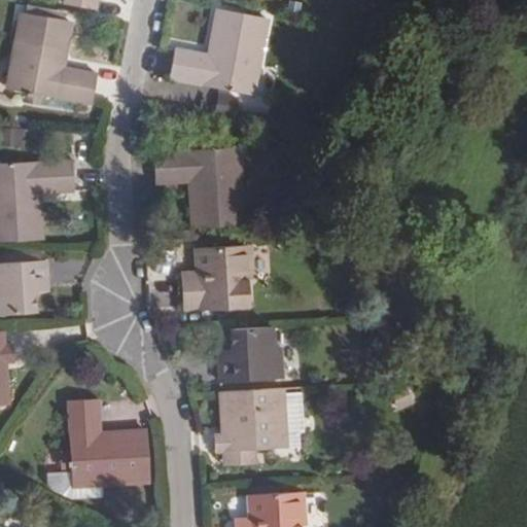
[(63,0),(63,4),(95,11),(97,0),(63,0)]
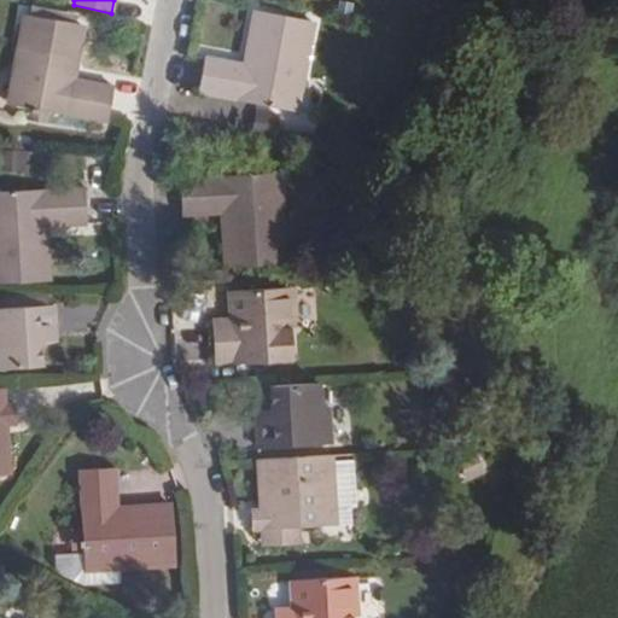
[(295,114),(313,23),(255,12),(244,66),(204,59),(197,92),(295,114)]
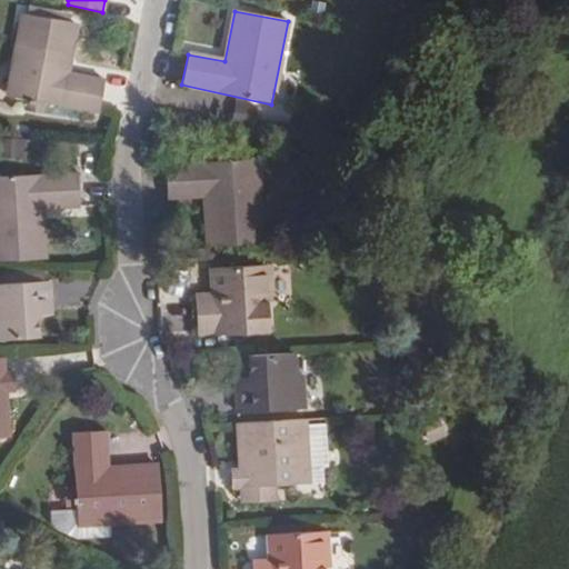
[(67,73),(77,26),(23,13),(6,96),(26,100),(45,103),(97,115),(103,81),(67,73)]
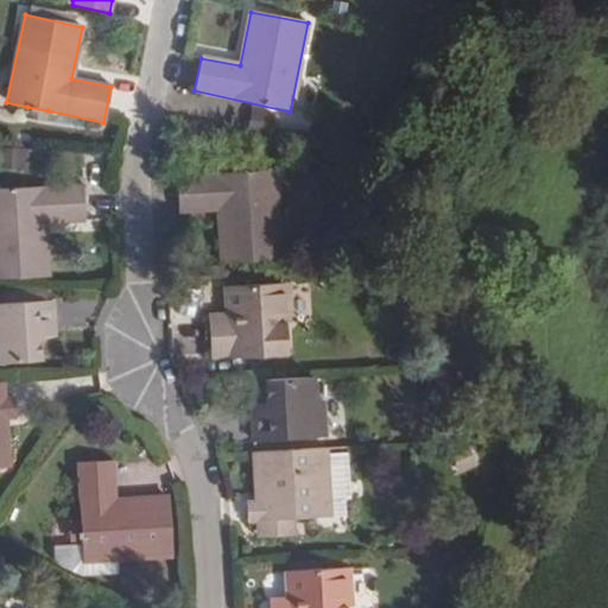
[(252,106),(245,124),(267,132),(274,114),(252,106)]
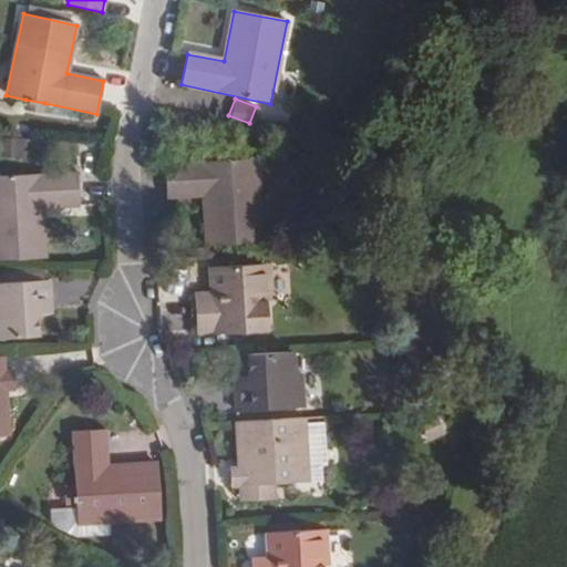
[(23,111),(42,115),(44,103),(26,100),(23,111)]
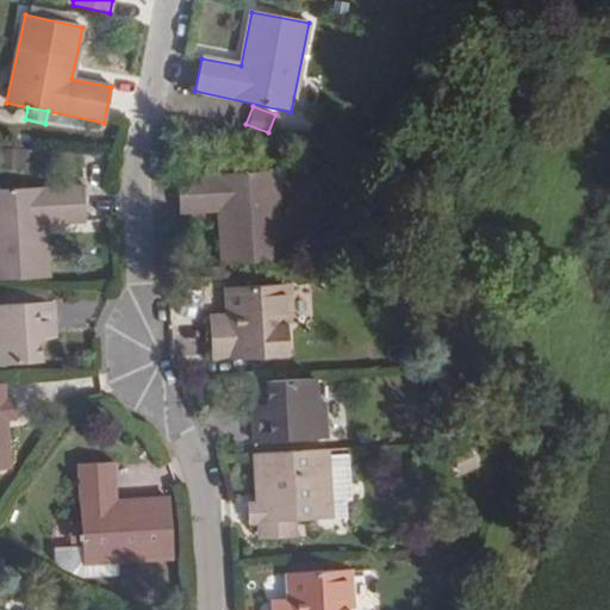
[(0,149),(0,169),(27,170),(29,151),(0,149)]
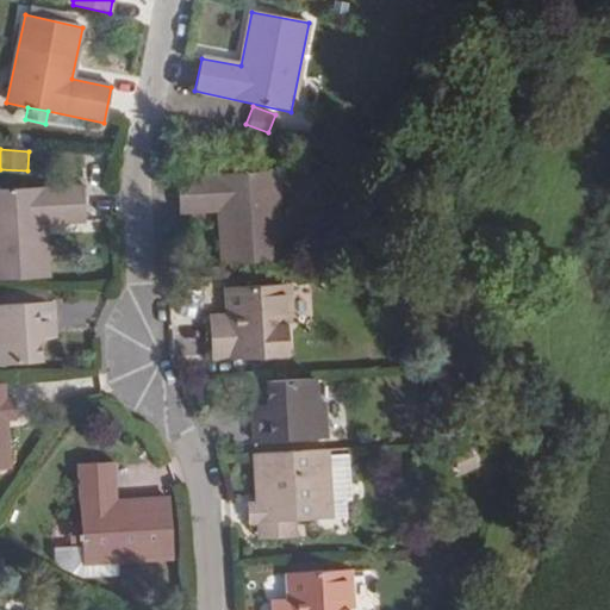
[(281,262),(275,173),(176,178),(179,213),(218,211),(223,266),(281,262)]
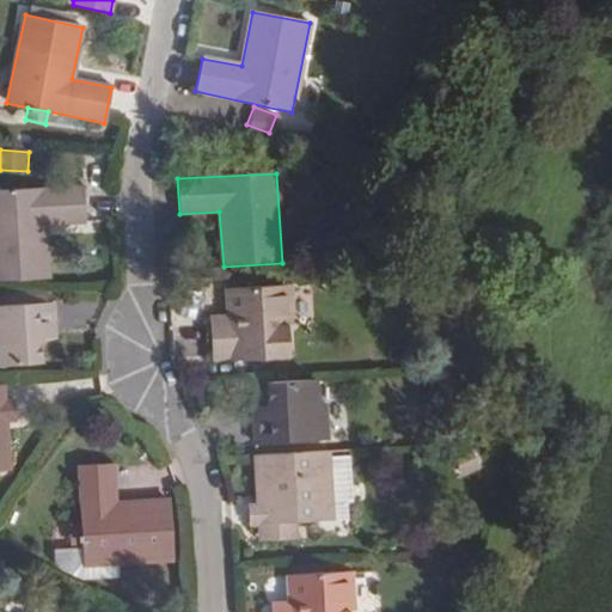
[(84,222),(81,187),(0,190),(0,281),(47,280),(44,226),(84,222)]
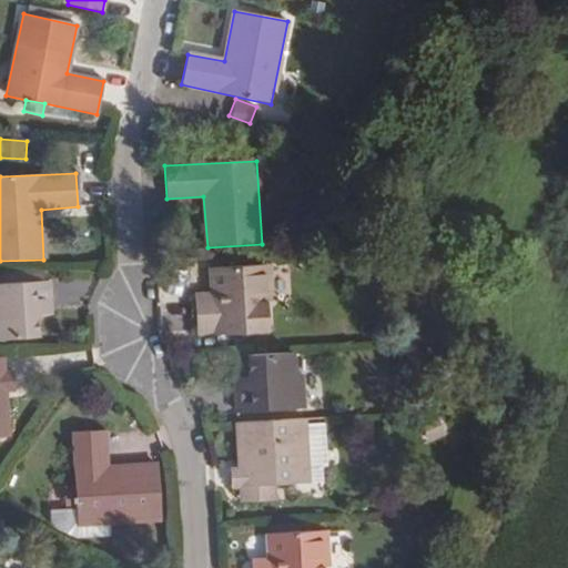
[(269,266),(209,269),(211,293),(211,301),(196,301),(198,337),(265,334),(264,303),(271,303),(269,266)]
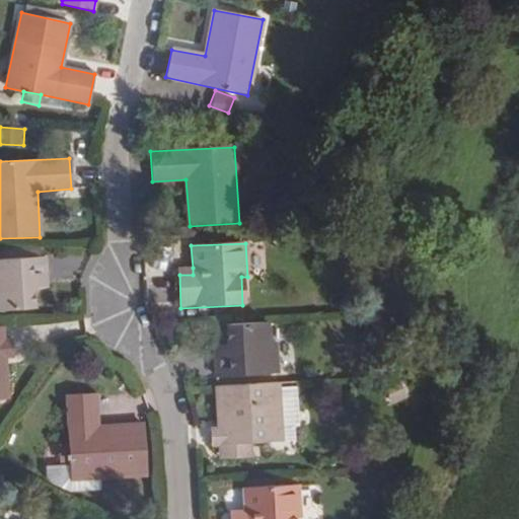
[(0,260),(38,257),(36,248),(0,250),(0,260)]
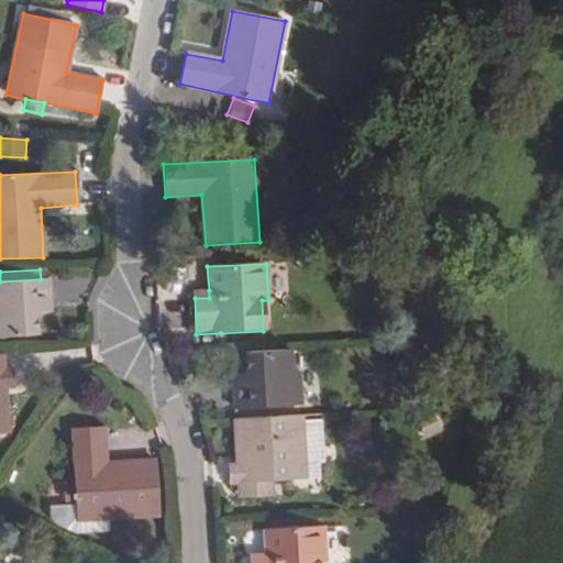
[(51,306),(48,278),(41,279),(0,282),(0,338),(36,335),(35,315),(35,307),(51,306)]
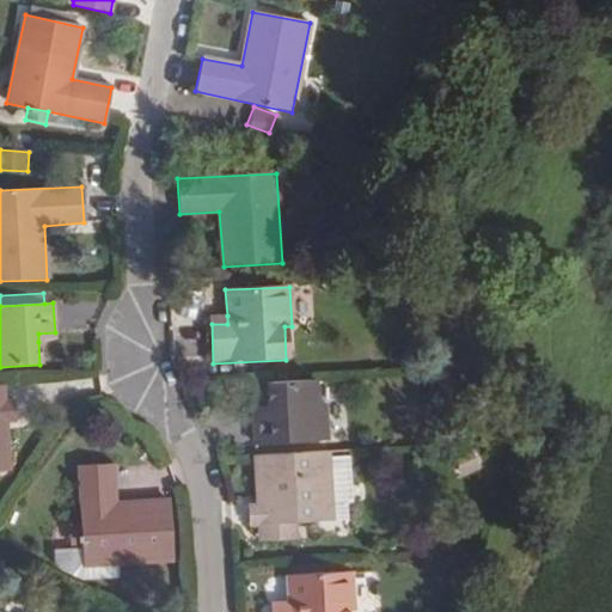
[(268,407),(268,411),(251,411),(254,445),(325,441),(324,403),(317,404),(314,380),(267,383),(268,407)]
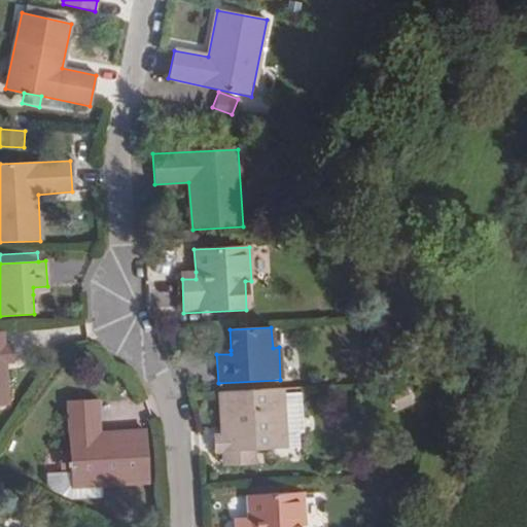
[(12,364),(11,344),(5,346),(0,345),(0,406),(7,406),(5,364),(12,364)]
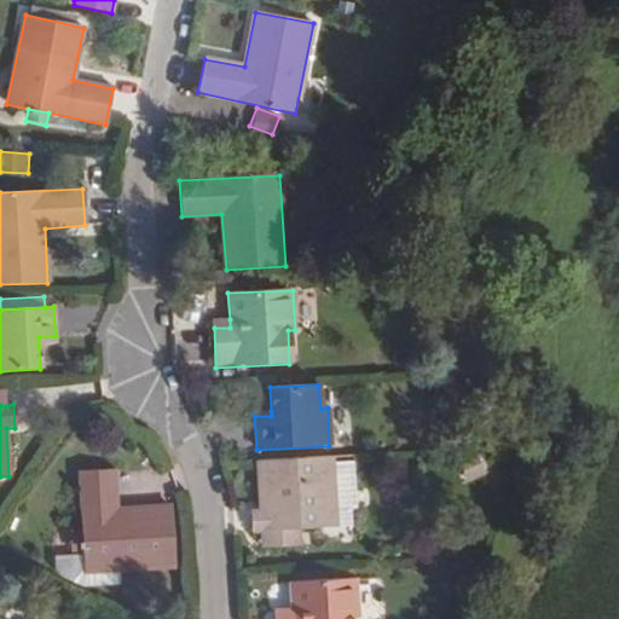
[(300,528),(335,526),(331,460),(258,463),(260,509),(249,510),(249,534),(259,532),(300,531),(300,528)]
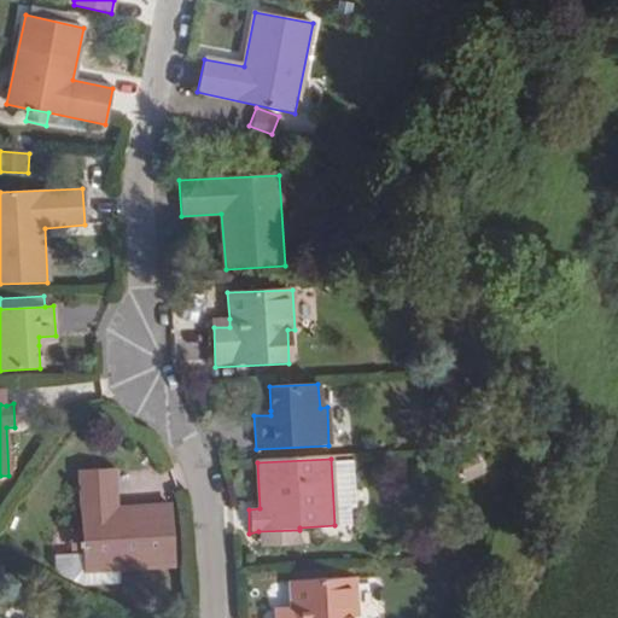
[(114,470),(77,471),(81,528),(81,551),(82,571),(176,566),(172,506),(115,508),(114,470)]
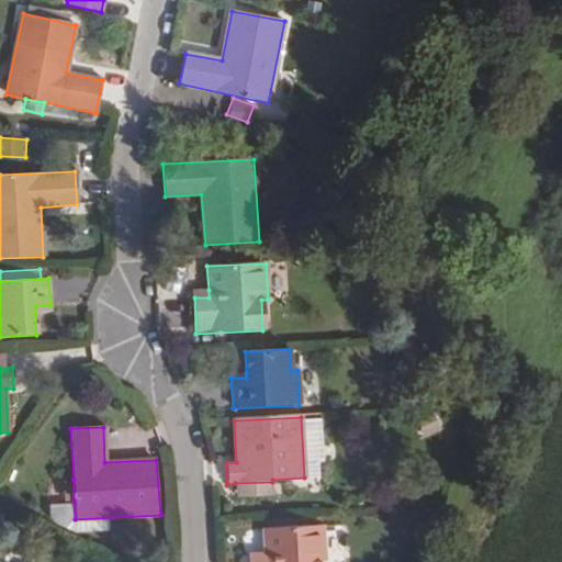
[(62,481),(63,502),(74,501),(74,480),(62,481)]
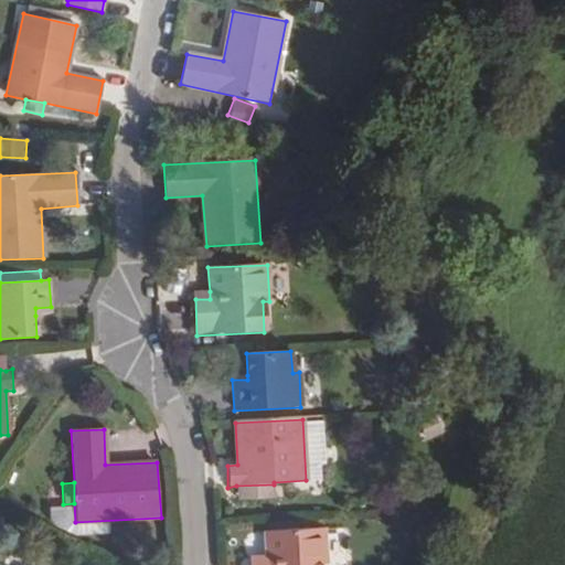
[(275,499),(274,484),(236,486),(236,501),(275,499)]
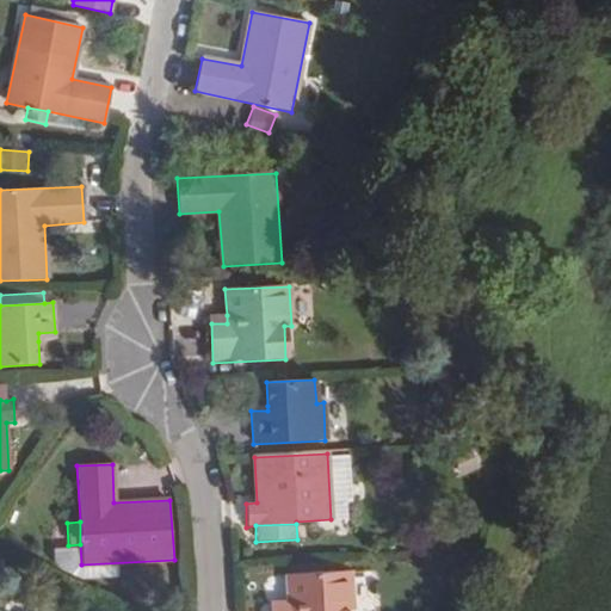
[(356,610),(353,572),(344,573),(345,610),(356,610)]
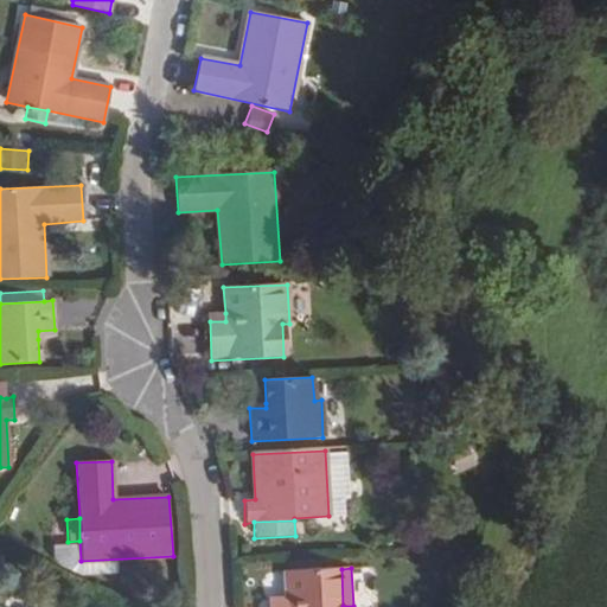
[(269,606),(343,606),(342,569),(285,570),(286,596),(286,606),(269,606)]
